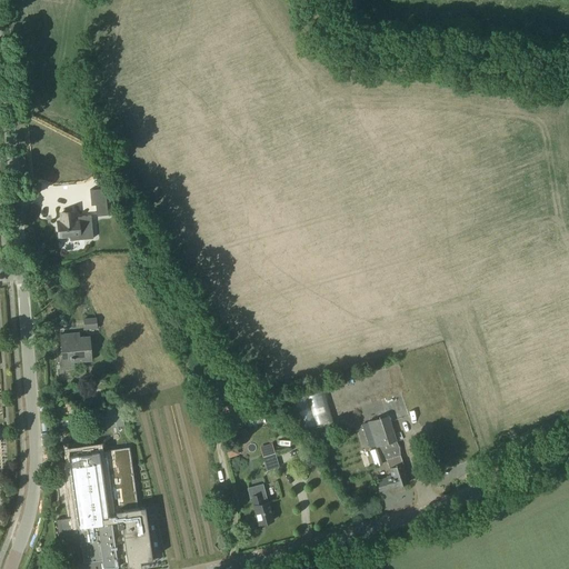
[(111,201),(100,201),(102,228),(113,227),(111,201)]
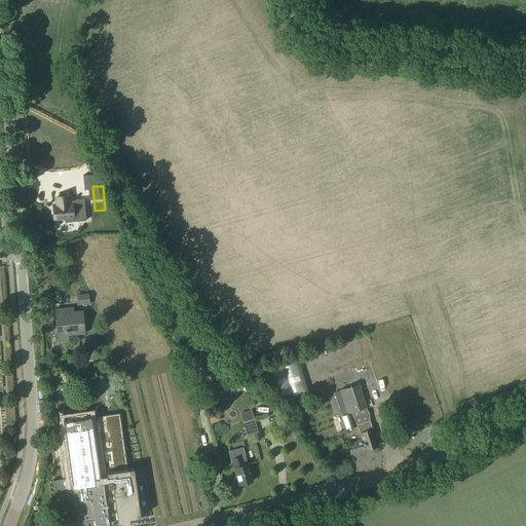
[(58,205),(53,205),(54,219),(64,218),(65,223),(85,221),(84,199),(69,201),(69,195),(57,197),(58,205)]
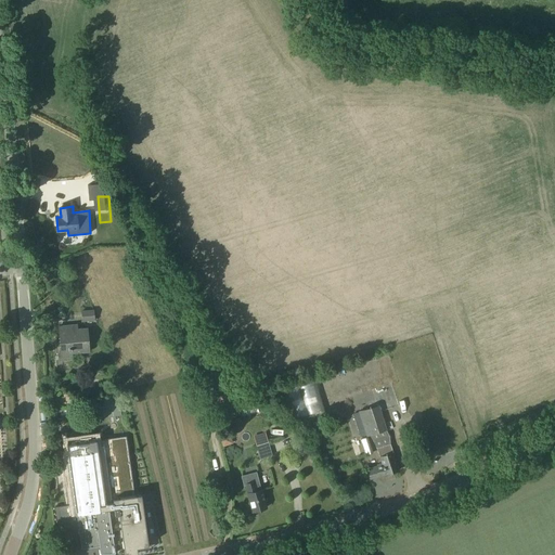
[(94,310),(81,311),(82,322),(94,321),(94,310)]
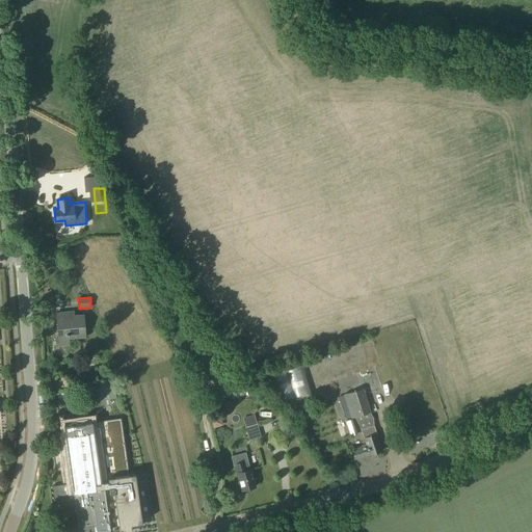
[(74,311),(56,313),(59,343),(69,342),(69,339),(85,337),(82,315),(75,316),(74,311)]
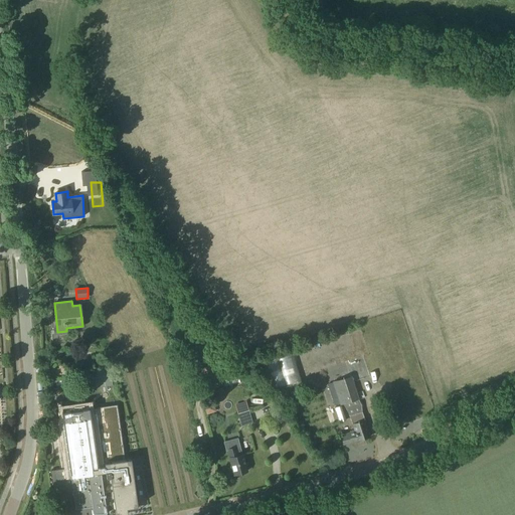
[(289,348),(263,356),(273,389),(280,387),(298,382),(289,348)]
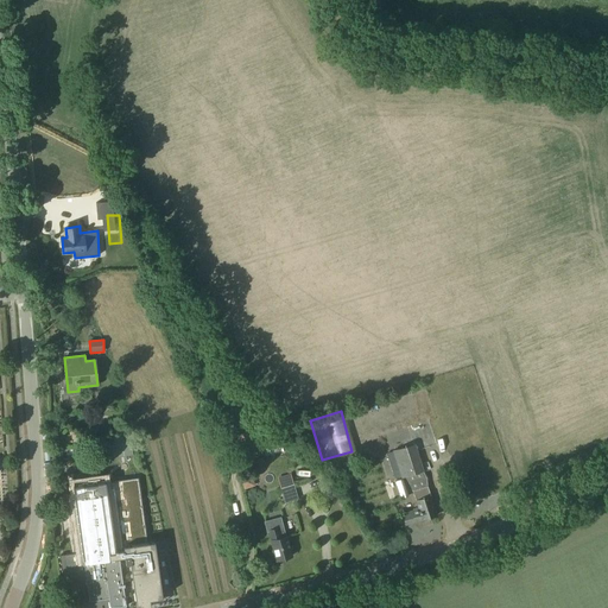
[(266,426),(233,436),(236,447),(239,451),(255,447),(254,443),(274,438),(273,432),(266,426)]
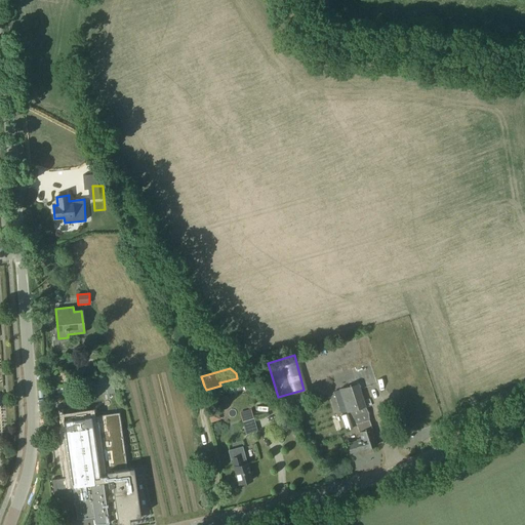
[(97,384),(93,385),(95,396),(115,393),(112,373),(96,375),(97,384)]
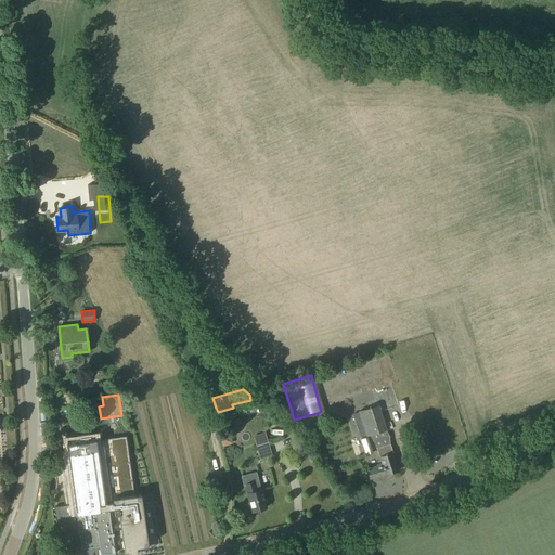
[(245,413),(239,415),(240,417),(243,424),(243,425),(259,418),(253,403),(243,407),(245,413)]
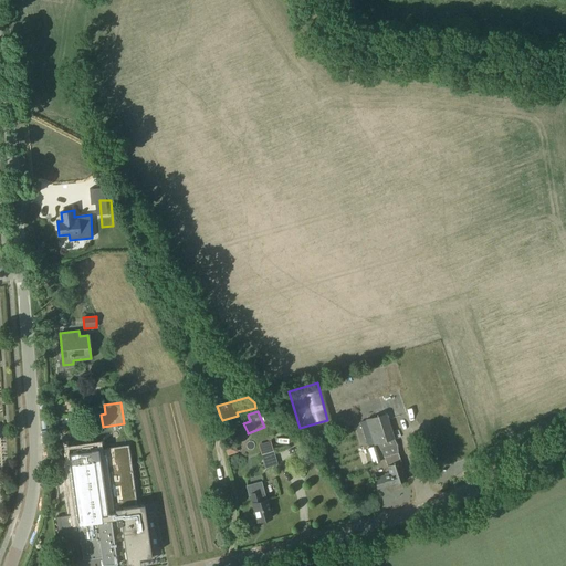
[(384,412),(367,418),(375,441),(391,436),(388,425),(384,412)]
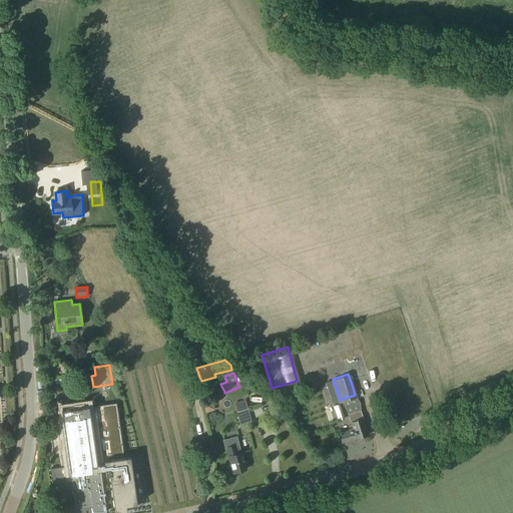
[(282,393),(303,386),(301,380),(297,381),(279,386),(282,393)]
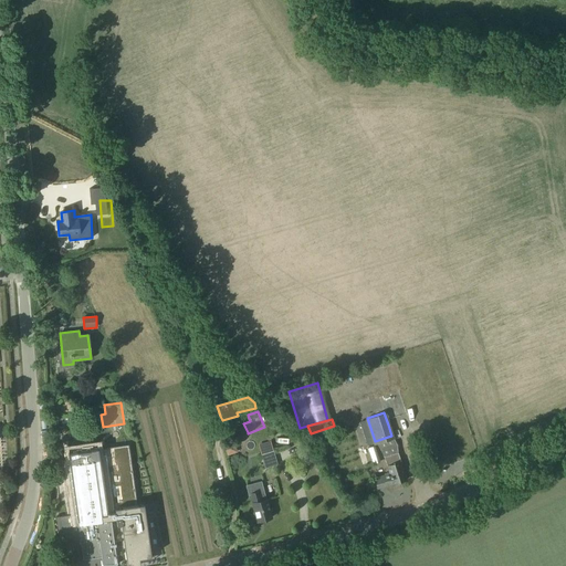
[(97,423),(92,430),(102,438),(107,431),(97,423)]
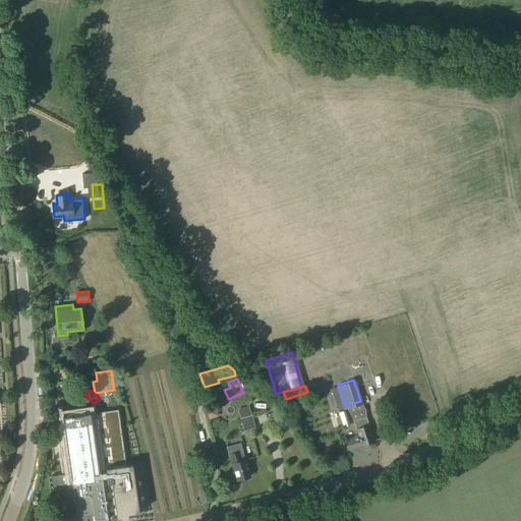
[(225,392),(217,395),(220,401),(228,398),(225,392)]
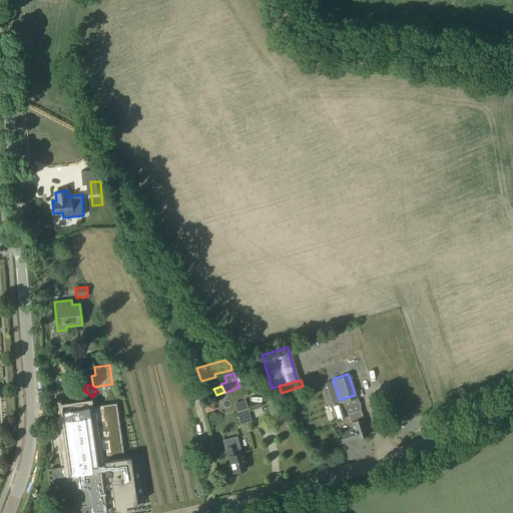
[(300,393),(287,398),(290,406),(303,401),(300,393)]
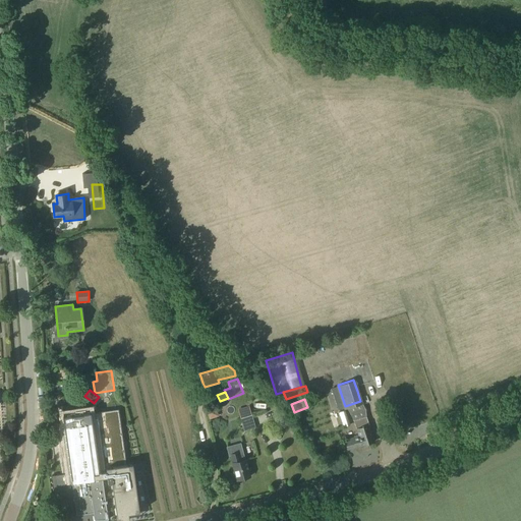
[(214,406),(205,409),(209,418),(218,415),(214,406)]
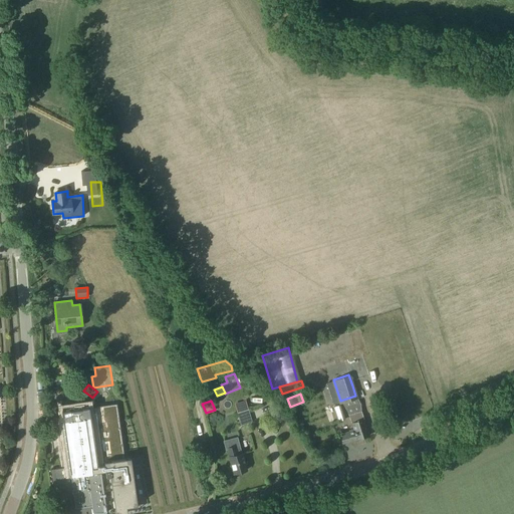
[(243,401),(233,403),(235,412),(246,409),(243,401)]
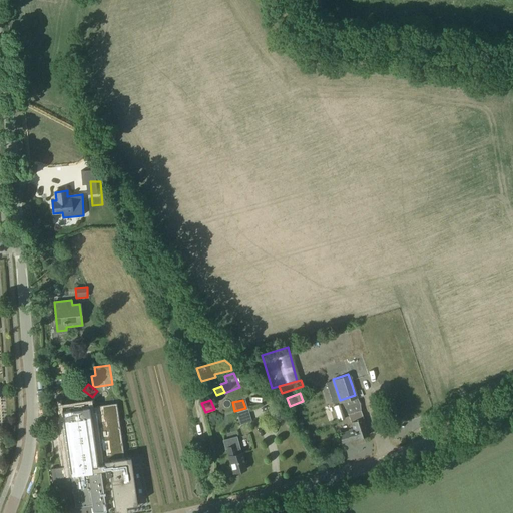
[(63,467),(55,468),(61,512),(75,512),(85,512),(120,512),(127,512),(126,506),(136,505),(130,457),(124,458),(123,450),(120,451),(116,421),(119,421),(116,403),(87,407),(88,407),(62,411),(63,421),(56,422),(63,467)]
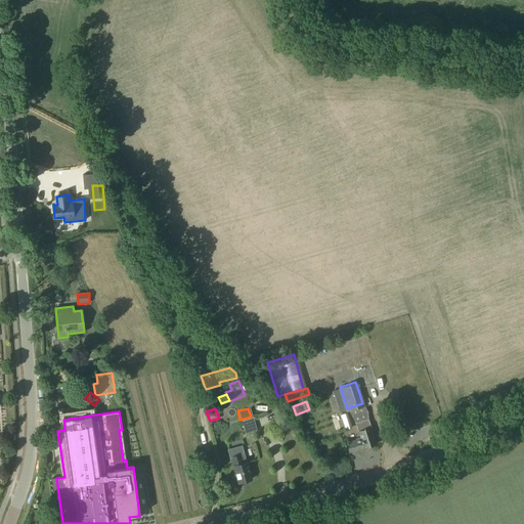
[(360,439),(347,443),(348,447),(354,445),(355,450),(363,448),(377,444),(368,419),(355,423),(358,432),(360,439)]
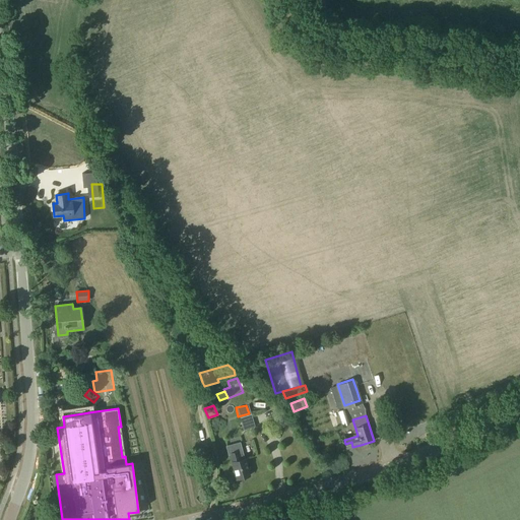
[(240,442),(228,445),(233,463),(232,463),(237,479),(250,476),(245,459),(240,461),(238,452),(243,451),(240,442)]
